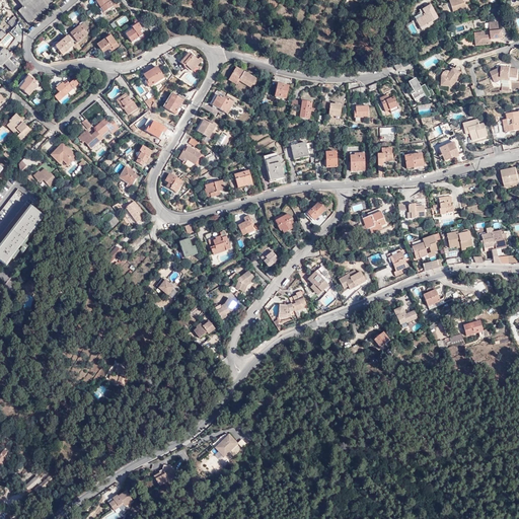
[(18,0),(24,6),(19,11),(29,23),(50,7),(44,0),(18,0)]
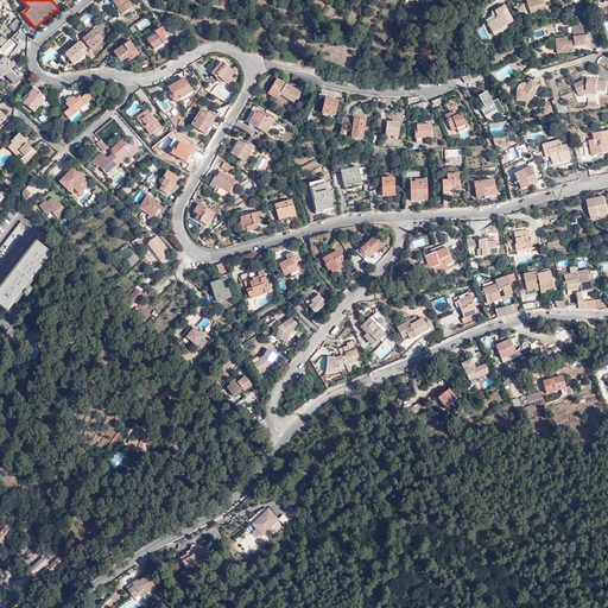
[(133,0),(128,4),(126,0),(111,0),(121,14),(131,7),(133,10),(139,6),(134,0),(133,0)]
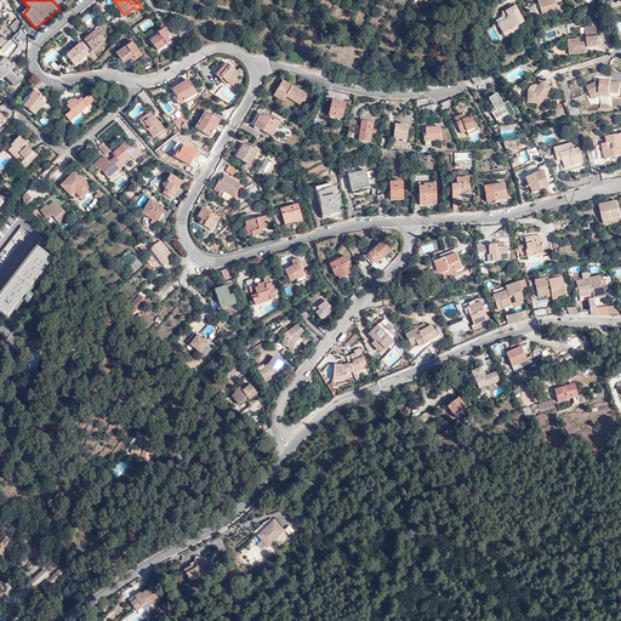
[(537,0),(540,7),(543,7),(545,13),(548,12),(550,13),(558,11),(557,4),(556,4),(554,0),(537,0)]
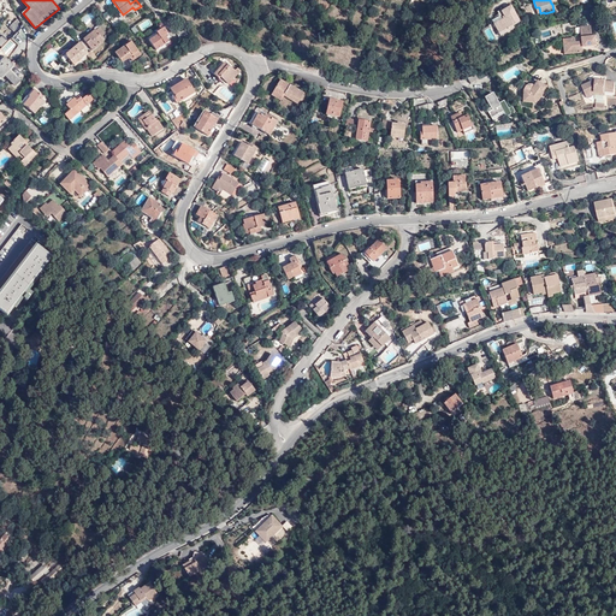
[(495,24),(502,35),(515,28),(514,25),(521,21),(511,6),(502,11),(507,18),(495,24)]
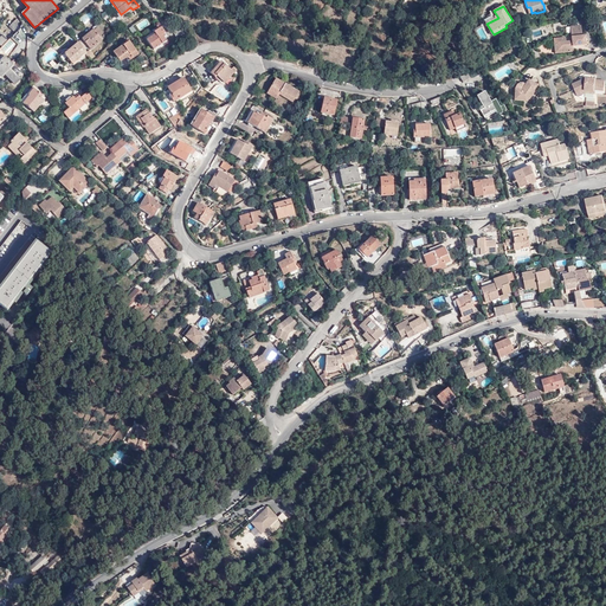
[(121,24),(116,17),(110,21),(116,27),(121,24)]
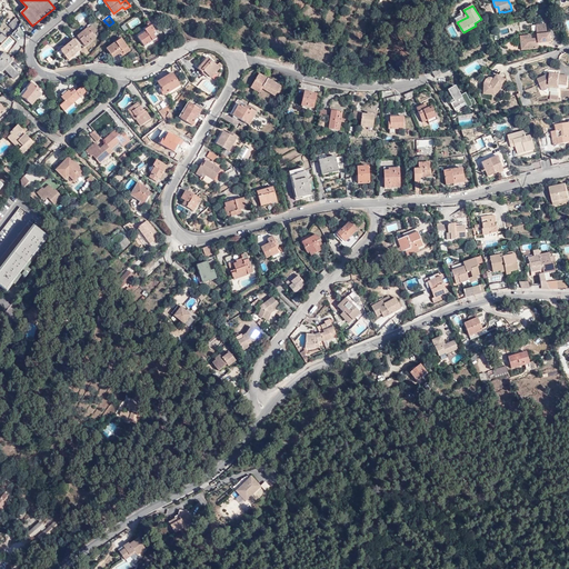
[(137,17),(127,23),(131,29),(140,22),(137,17)]
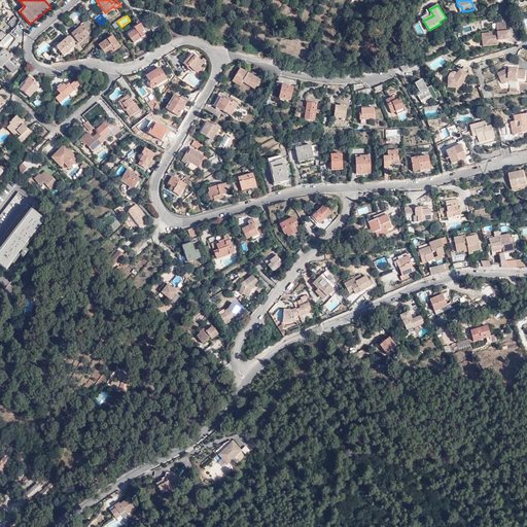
[(13,27),(18,23),(13,19),(8,23),(13,27)]
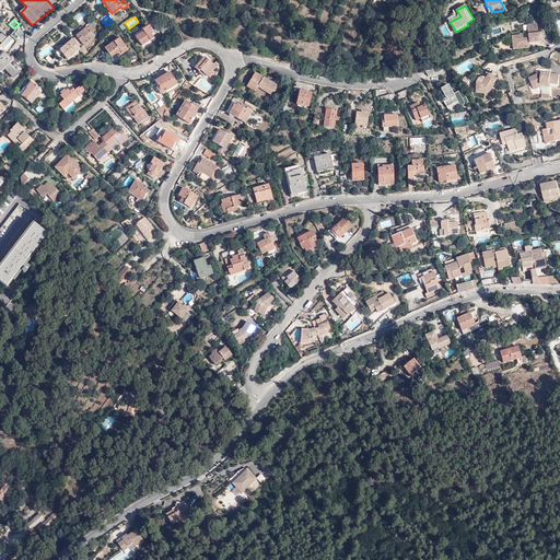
[(16,30),(11,34),(18,41),(23,34),(26,34),(21,22),(16,30)]
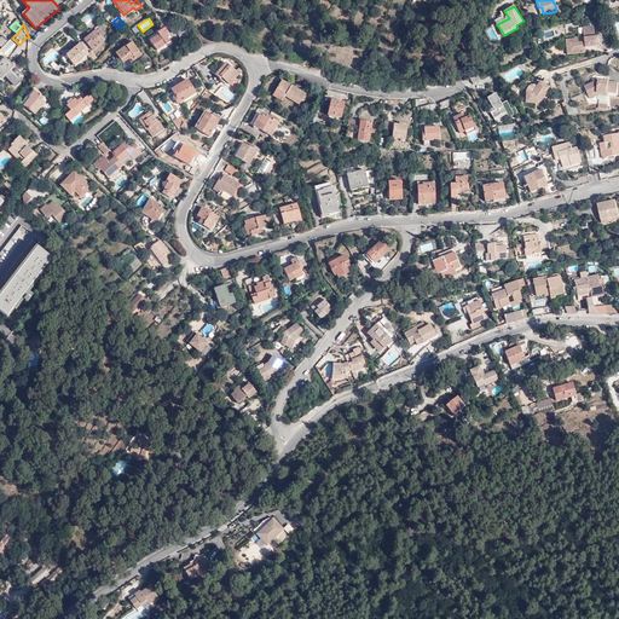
[(94,30),(80,42),(81,45),(85,50),(90,46),(92,50),(108,36),(99,27),(96,30),(94,30)]
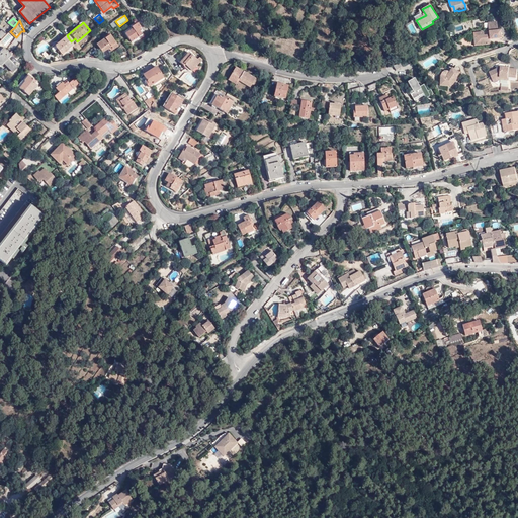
[(492,35),(492,38),(499,37),(498,30),(495,30),(494,22),(486,23),(487,34),(487,35),(492,35)]
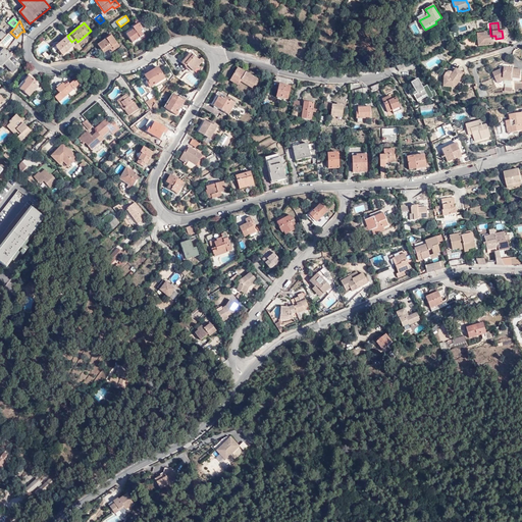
[(158,31),(155,23),(149,25),(152,34),(158,31)]
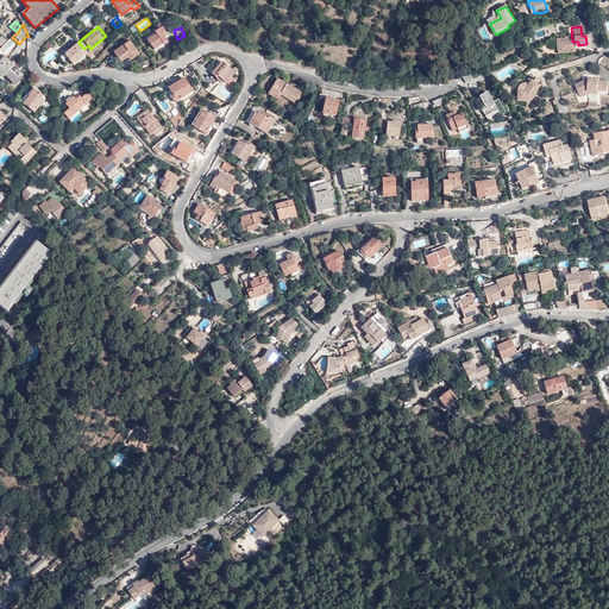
[(163,36),(167,33),(163,30),(146,39),(154,50),(167,42),(163,36)]
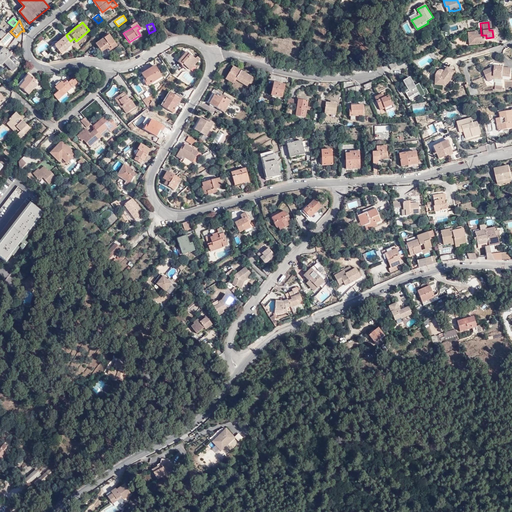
[(467,45),(471,44),(470,35),(476,35),(476,32),(466,33),(467,45)]
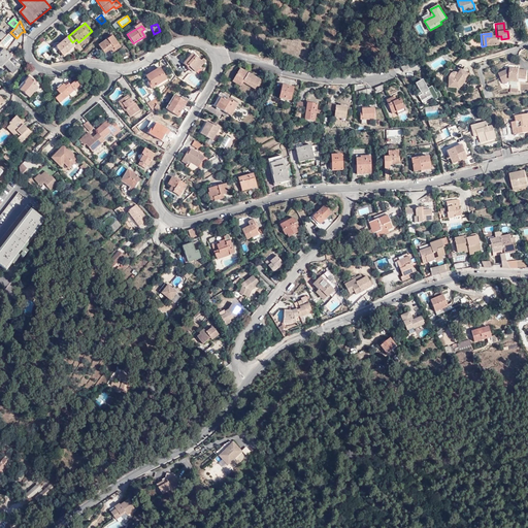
[(497,44),(497,39),(496,36),(496,35),(491,36),(485,36),(486,45),(497,44)]
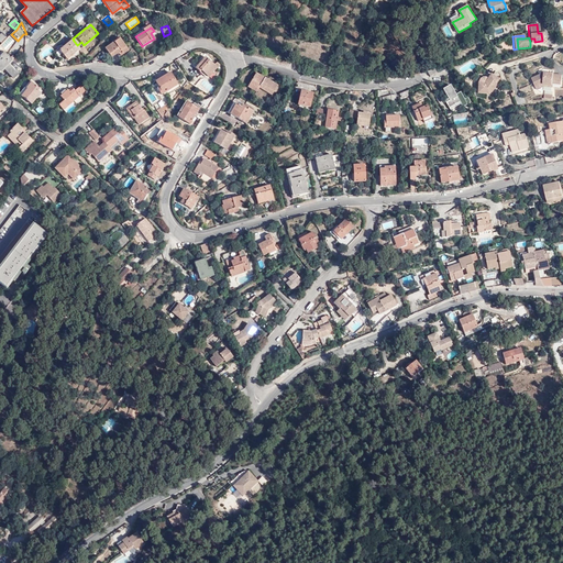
[(120,56),(129,51),(127,47),(125,48),(119,39),(106,47),(112,56),(118,53),(120,56)]
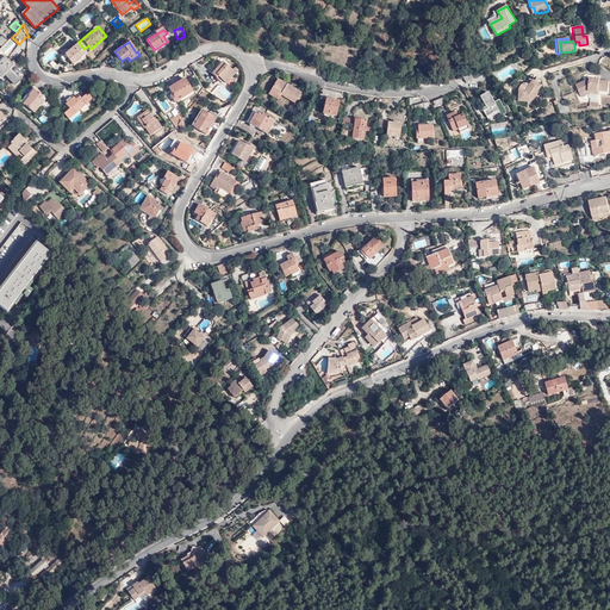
[(73,63),(87,53),(83,49),(80,44),(66,55),(73,63)]
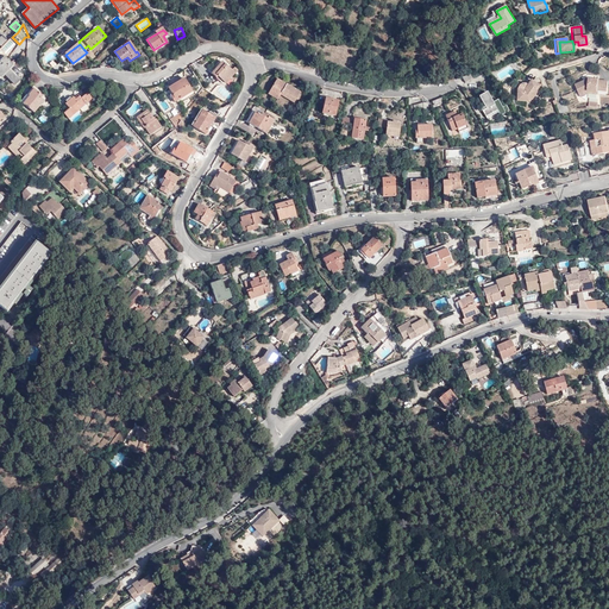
[(19,73),(6,58),(0,63),(0,76),(2,79),(5,75),(14,86),(20,80),(17,76),(19,73)]
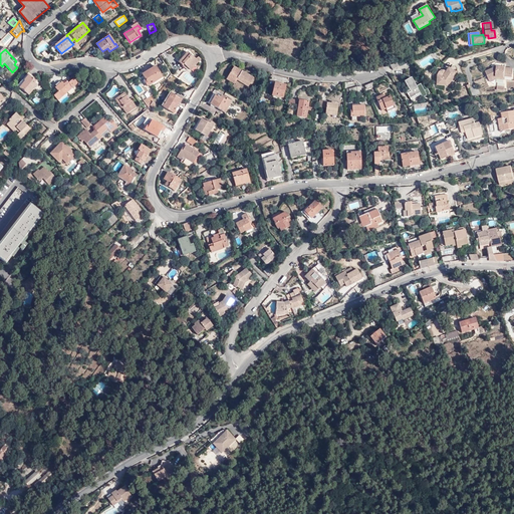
[(201,59),(198,57),(195,59),(188,52),(179,62),(183,66),(185,64),(191,70),(201,59)]
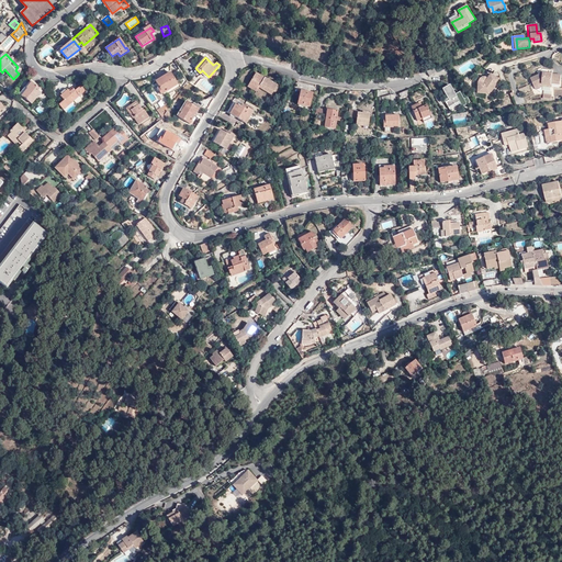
[(535,87),(542,85),(551,85),(551,83),(560,85),(561,75),(552,74),(553,70),(543,69),(542,67),(536,69),(538,75),(531,78),(535,87)]
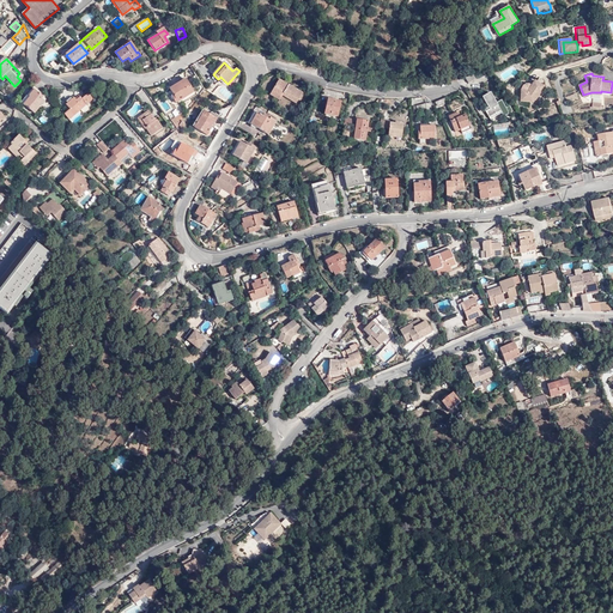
[(169,90),(170,91),(187,82),(186,80),(169,90)]
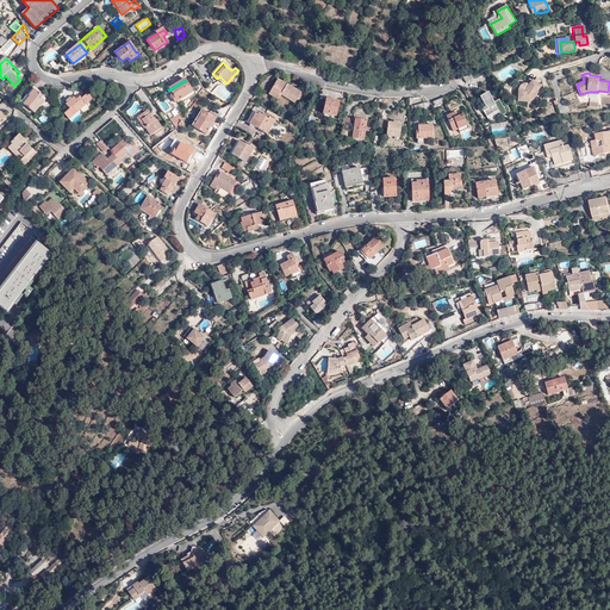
[(517,100),(528,101),(530,98),(531,99),(533,99),(539,91),(537,91),(541,86),(531,80),(528,85),(524,91),(517,89),(517,100)]
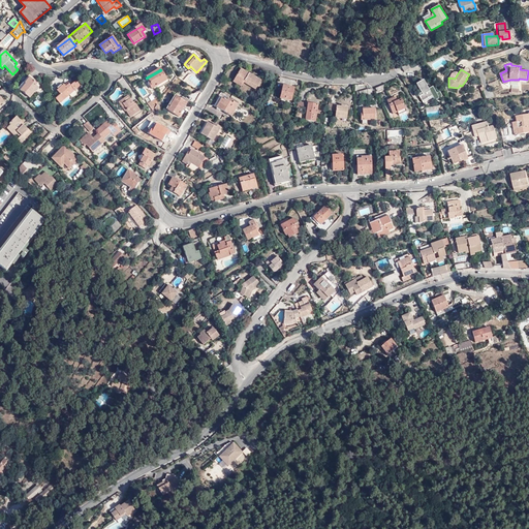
[(147,79),(152,86),(153,89),(167,81),(161,70),(147,79)]
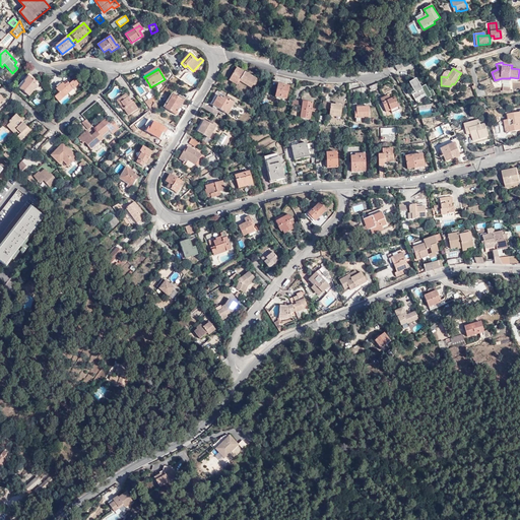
[(256,80),(245,73),(244,75),(236,70),(230,79),(239,83),(240,82),(251,89),(256,80)]
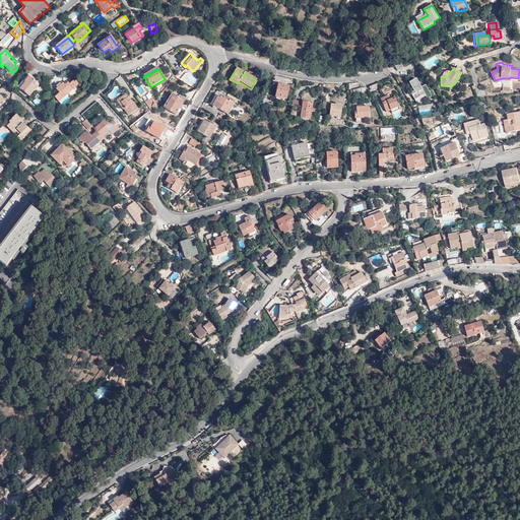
[(28,75),(24,80),(25,80),(19,87),(28,95),(38,85),(33,81),(34,79),(28,75)]
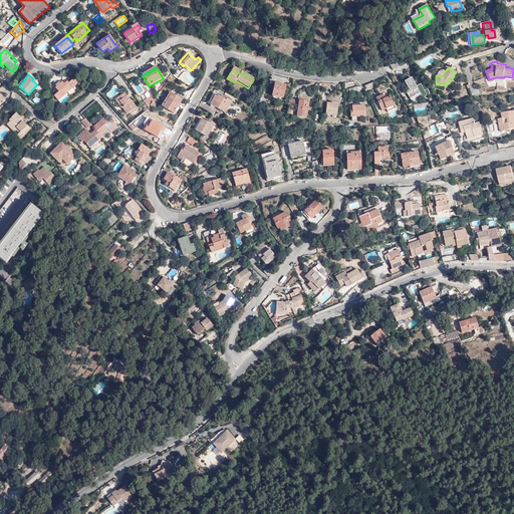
[(420,93),(411,77),(405,81),(411,91),(407,93),(410,98),(420,93)]
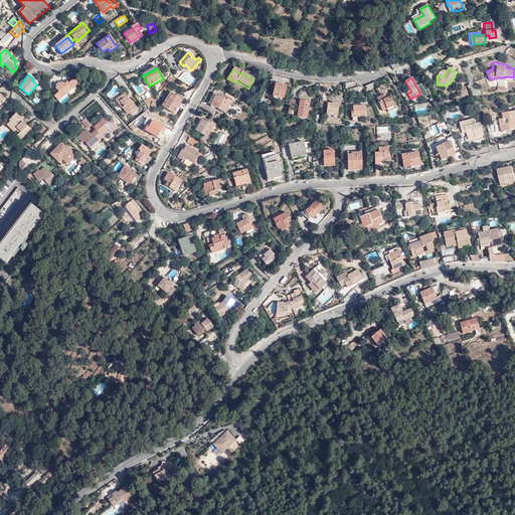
[(25,79),(24,79),(23,78),(17,86),(19,87),(25,79)]
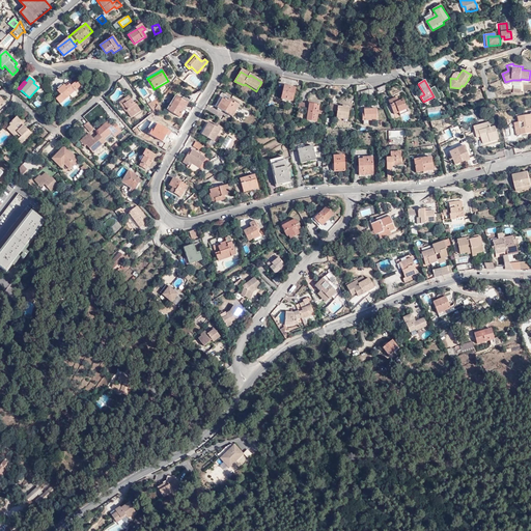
[(55,98),(59,104),(60,104),(81,85),(77,81),(72,86),(70,84),(66,86),(64,84),(63,85),(62,84),(58,88),(59,89),(52,94),(55,98)]
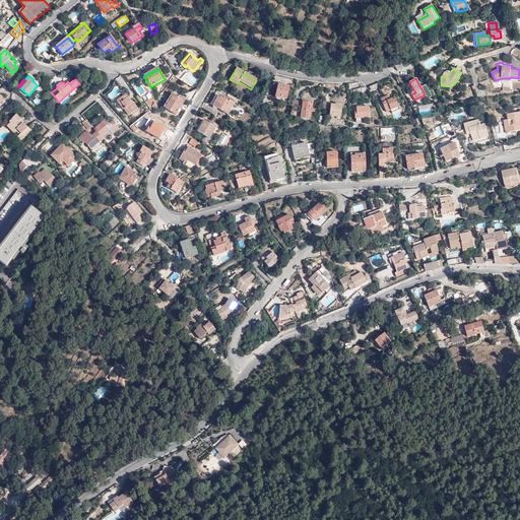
[(381,89),(378,83),(371,86),(374,92),(381,89)]
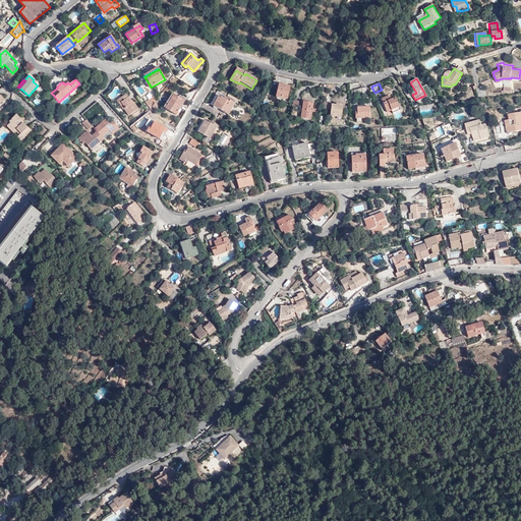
[(287,100),(289,88),(278,85),(275,98),(287,100)]
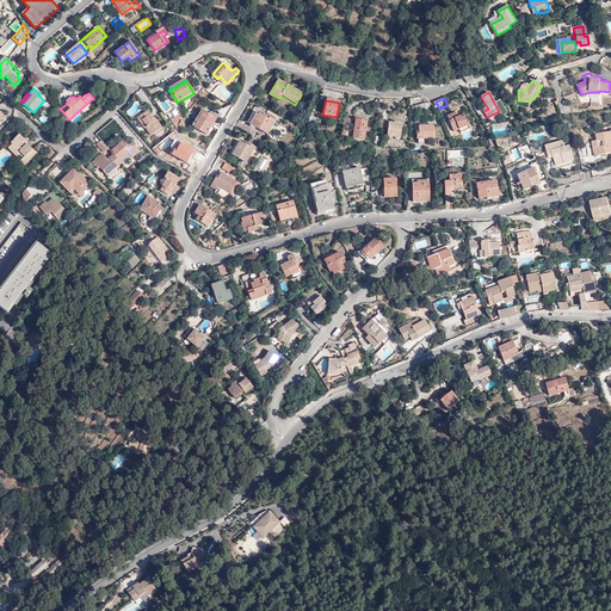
[(147,128),(146,129),(150,136),(162,129),(156,121),(155,121),(148,111),(140,117),(143,121),(142,122),(147,128)]
